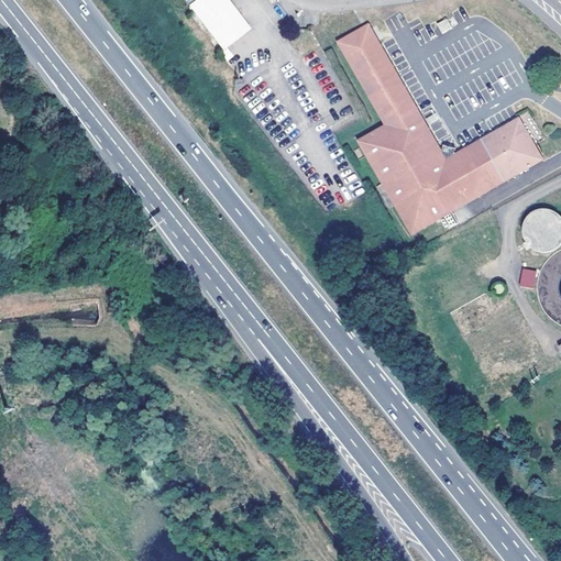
[(246,24),(228,0),(188,0),(187,1),(220,44),(246,24)]
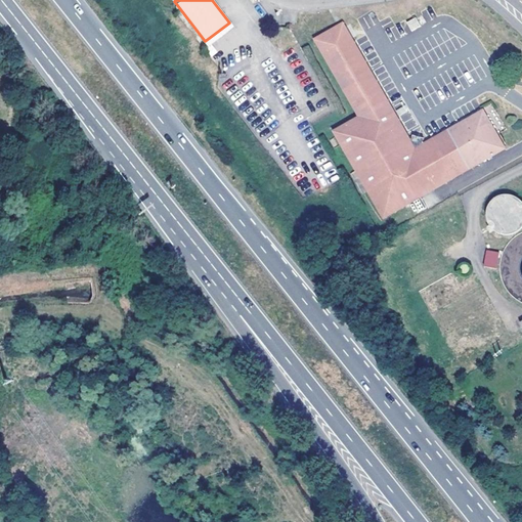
[(419,25),(415,15),(404,22),(410,31),(419,25)]
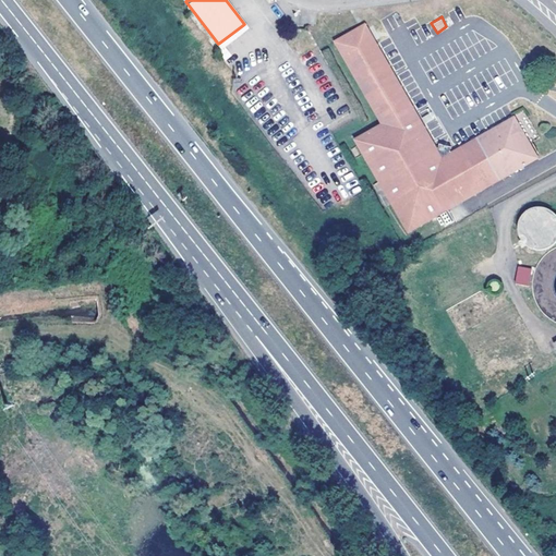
[(352,140),(406,234),(536,158),(512,115),(442,158),(374,40),(363,23),(331,41),(379,123),(352,140)]
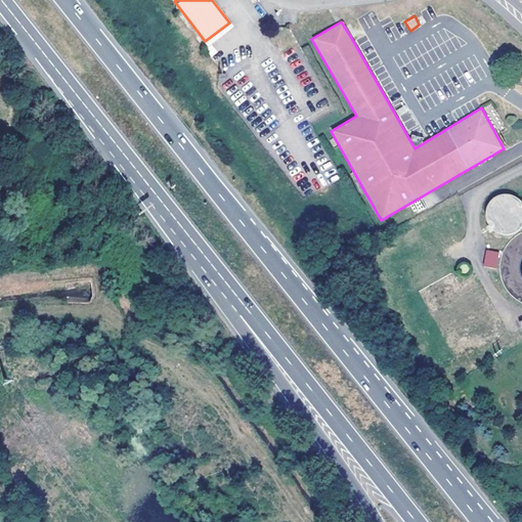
[(489,224),(494,229),(501,231),(507,232),(513,231),(518,227),(521,223),(521,202),(519,199),(514,194),(507,193),(501,193),(494,197),(490,201),(487,206),(486,213),(486,219),(489,224)]
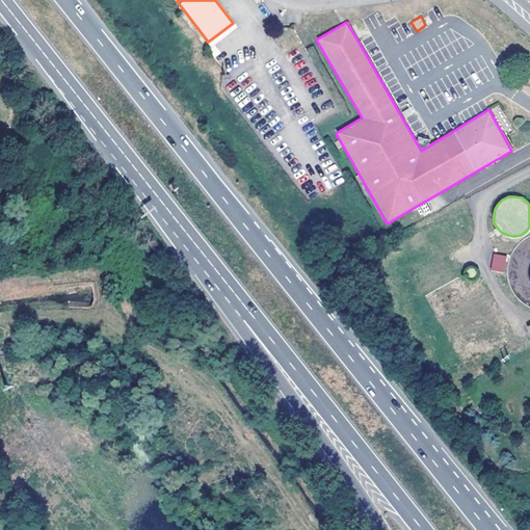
[(504,255),(492,253),(488,268),(501,270),(504,255)]
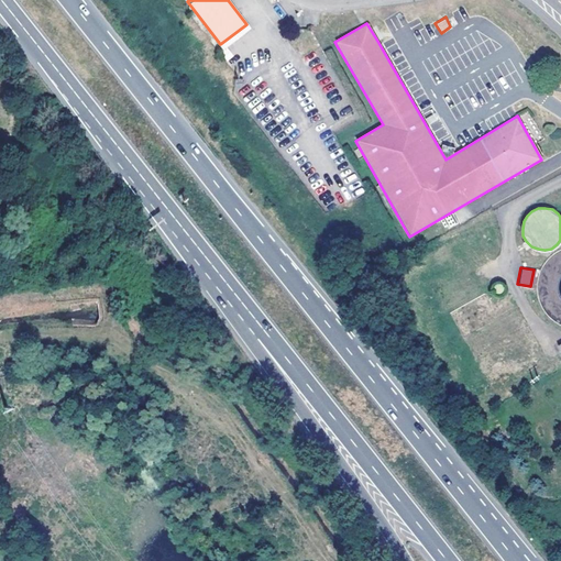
All buildings are outlined.
